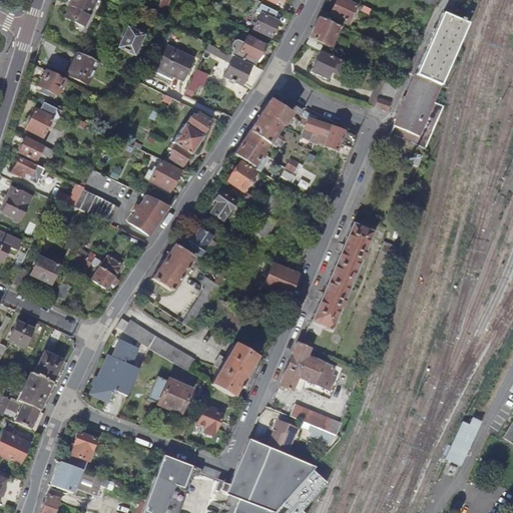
[(95,1),(94,0),(70,0),(71,0),(63,17),(83,27),(95,1)]
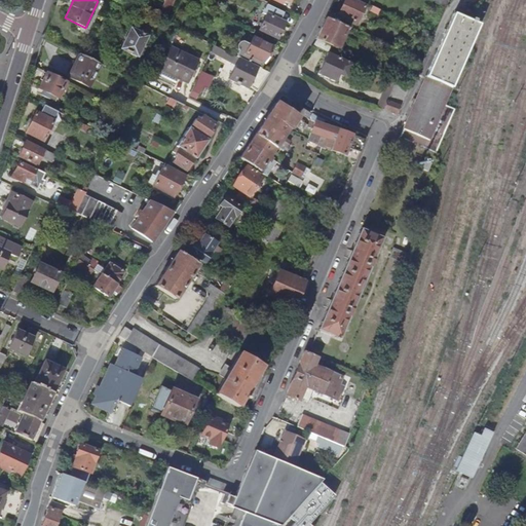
[(349,0),(342,0),(336,13),(354,23),(363,6),(349,0)]
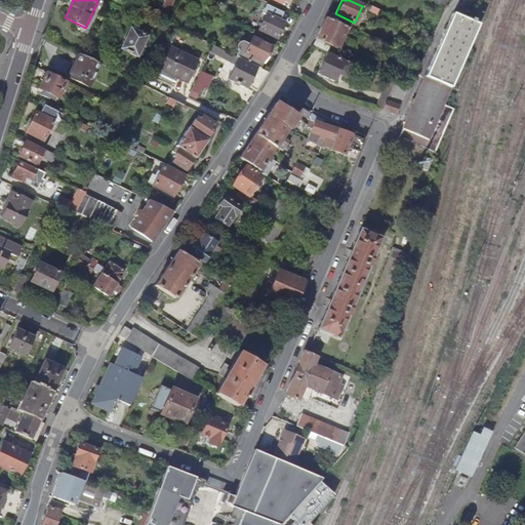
[(442,7),(434,4),(432,9),(440,12),(442,7)]
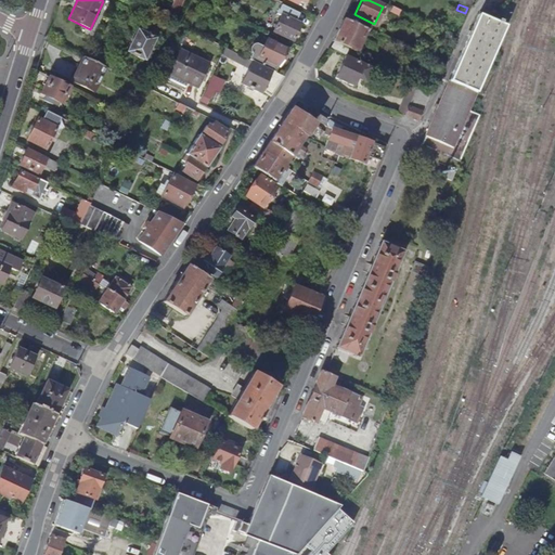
[(289,10),(276,35),(295,43),(304,27),(299,25),(304,16),(289,10)]
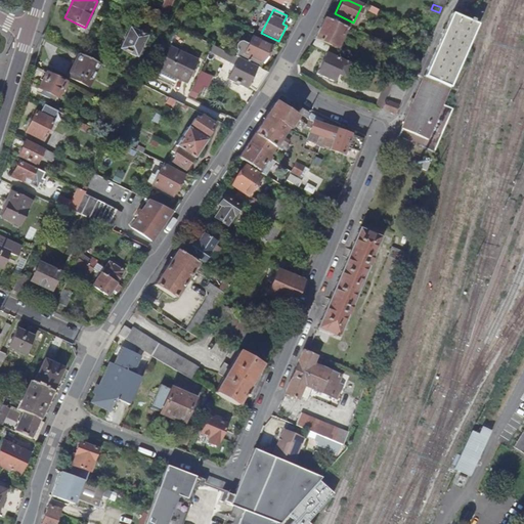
[(462,58),(477,24),(473,22),(451,12),(424,76),(449,87),(462,58)]
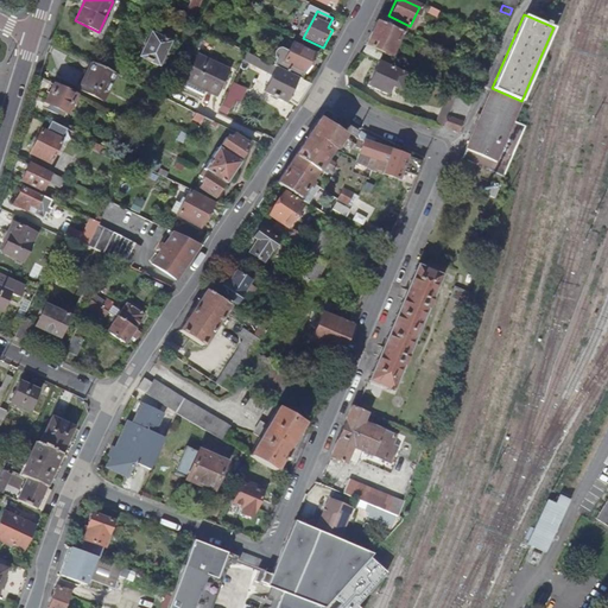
[(169,40),(176,25),(158,16),(139,55),(159,65),(171,42),(169,40)]
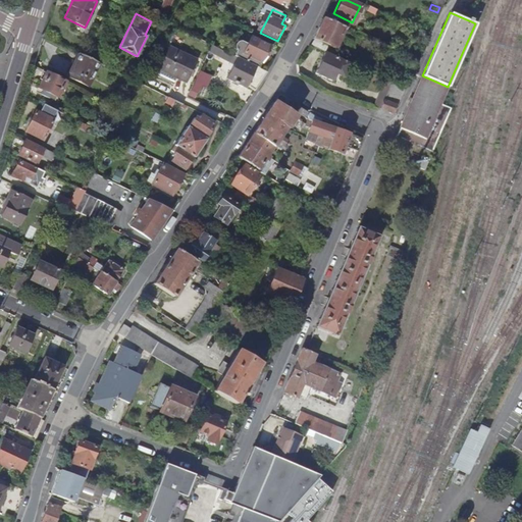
[(323,17),(310,44),(326,52),(329,45),(335,48),(346,29),(323,17)]
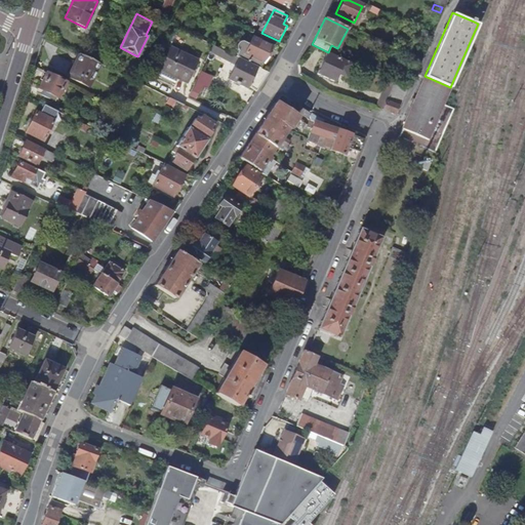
[(234,55),(258,68),(261,63),(270,46),(251,37),(248,44),(241,41),(240,41),(239,41),(237,41),(236,42),(235,43),(235,44),(235,45),(235,47),(236,49),(236,50),(237,50),(234,55)]
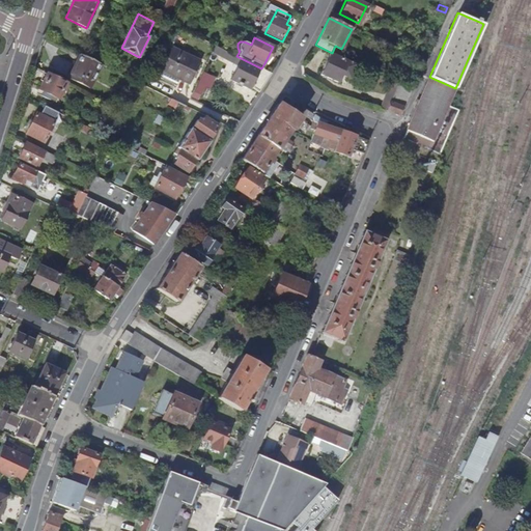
[(215,46),(212,52),(222,56),(225,51),(215,46)]
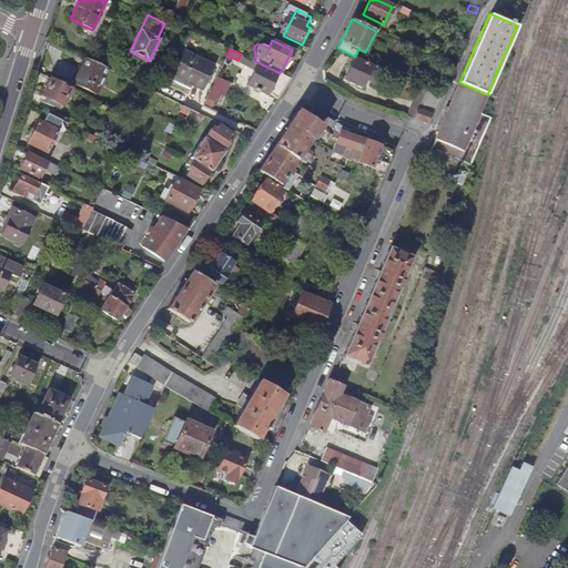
[(175,75),(203,89),(214,64),(186,51),(175,75)]
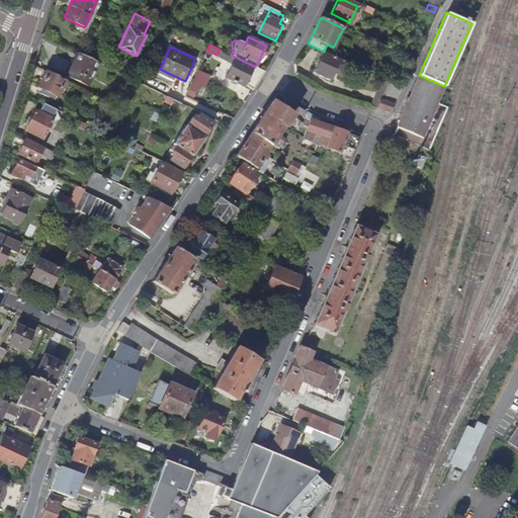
[(313,64),(318,52),(309,48),(301,66),(312,70),(314,65),(313,64)]
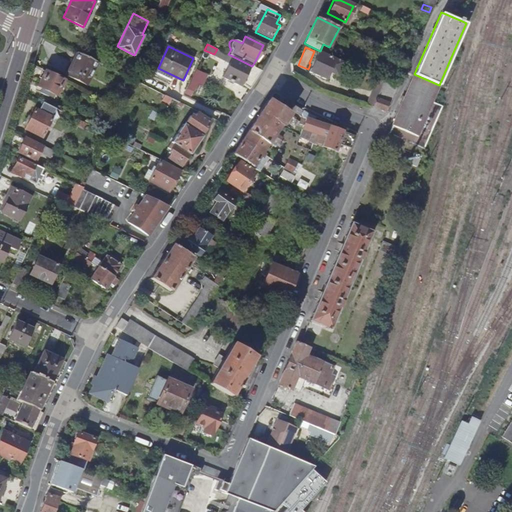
[(247,88),(258,69),(252,66),(228,54),(217,49),(214,54),(230,62),(222,78),(243,89),(244,87),(247,88)]
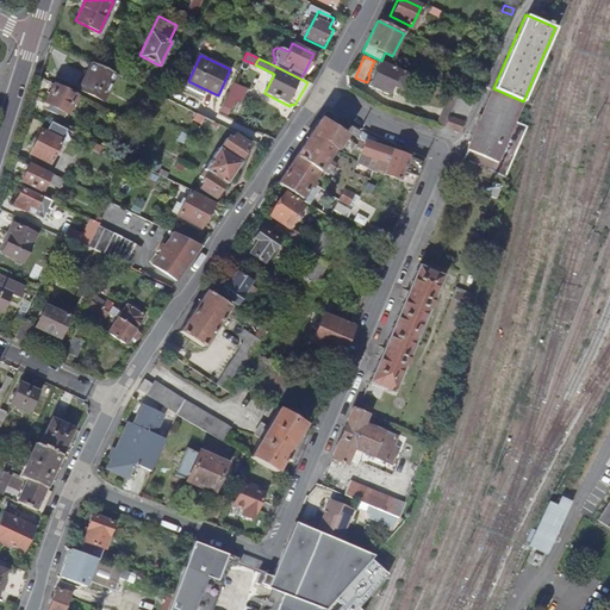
[(378,62),(366,87),(385,97),(390,87),(398,91),(405,75),(378,62)]
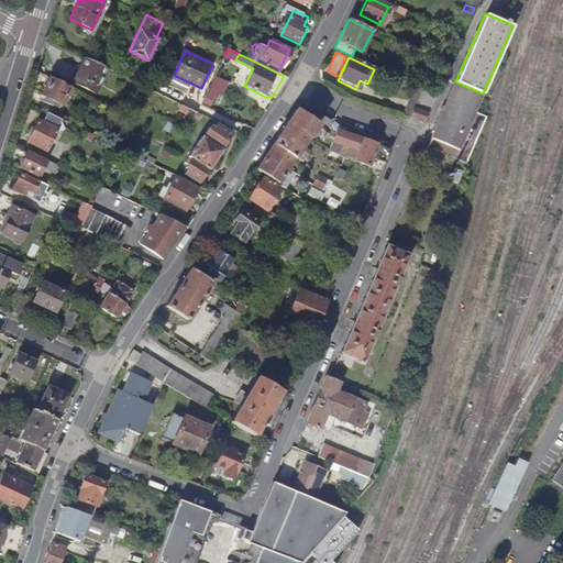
[(108,69),(96,64),(85,58),(73,83),(96,94),(108,69)]
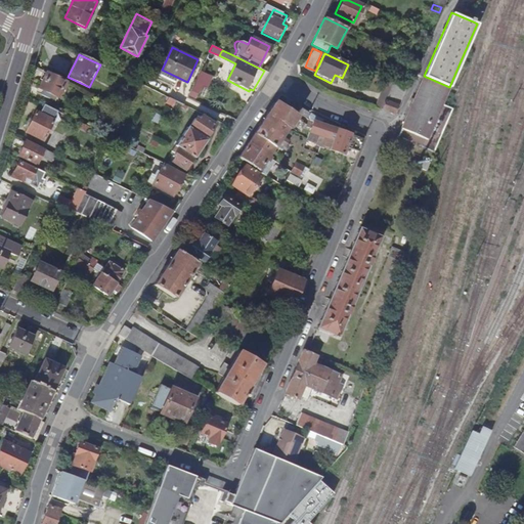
[(64,82),(45,73),(37,88),(44,92),(42,96),(48,99),(50,95),(56,98),(64,82)]
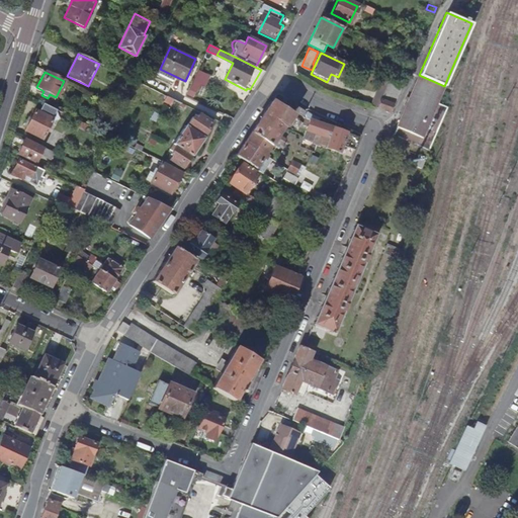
[(197,75),(189,90),(196,94),(201,84),(205,86),(208,80),(197,75)]
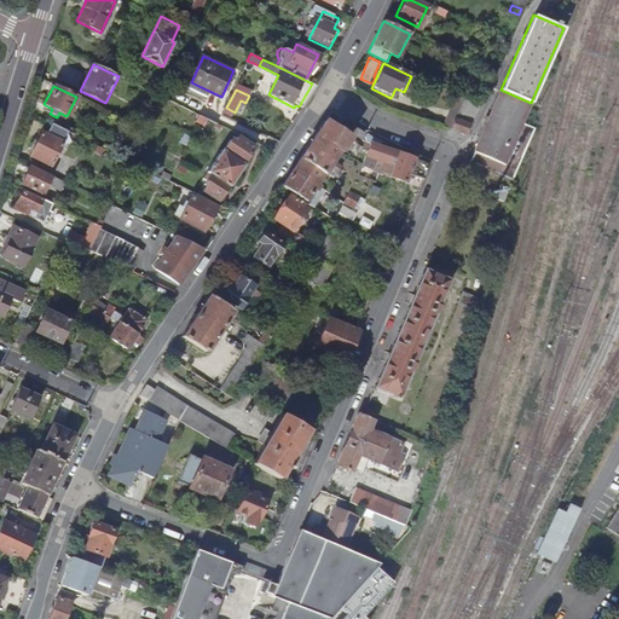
[(531,103),(501,90),(474,151),(505,165),(522,123),(531,103)]
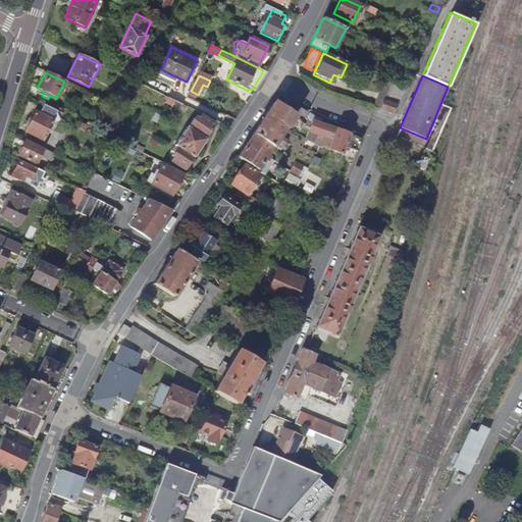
[(373,105),(378,107),(381,99),(396,104),(395,106),(397,107),(405,88),(383,79),(373,105)]
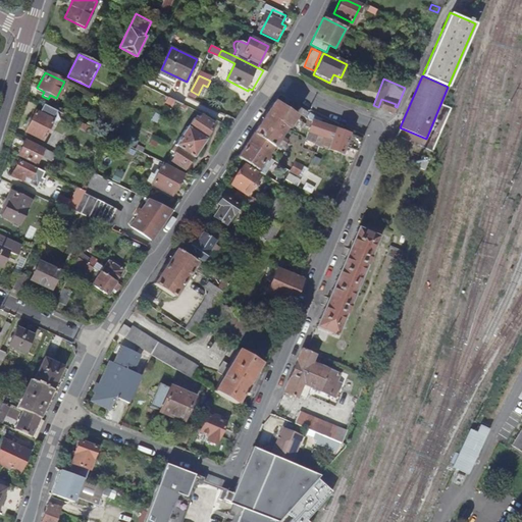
[(176,100),(168,97),(166,102),(174,106),(176,100)]
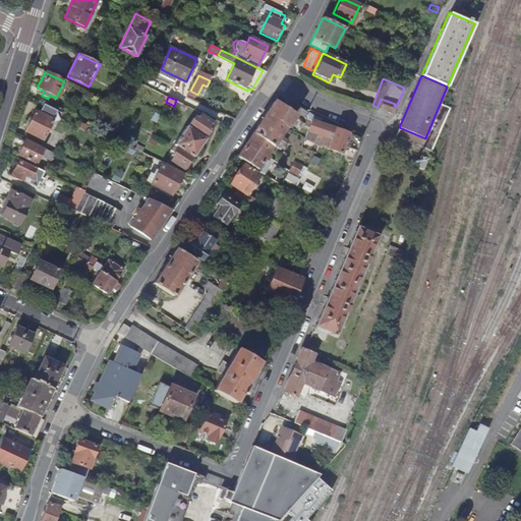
[(381,99),(378,107),(392,112),(394,106),(395,104),(381,99)]
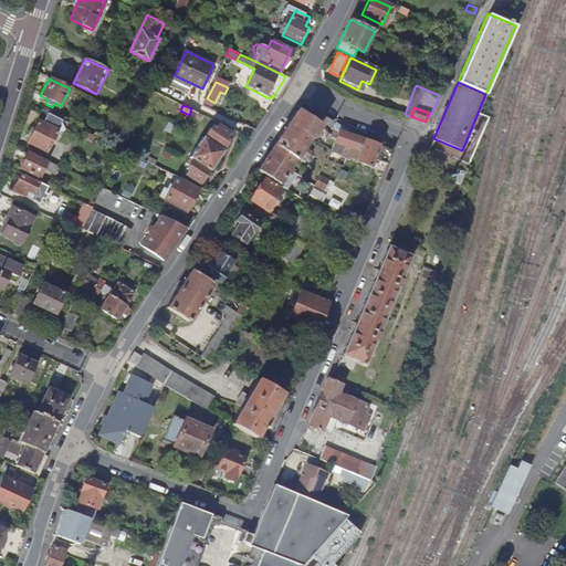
[(271,145),(265,155),(287,170),(299,154),(306,158),(310,154),(302,148),(307,139),(310,140),(315,132),(317,127),(318,126),(292,109),(270,144),(271,145)]
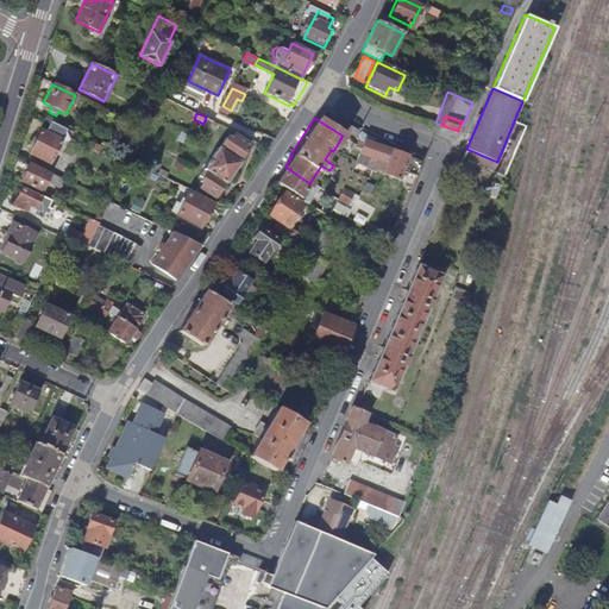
[(497,162),(466,149),(462,159),(503,177),(526,126),(514,121),(497,162)]
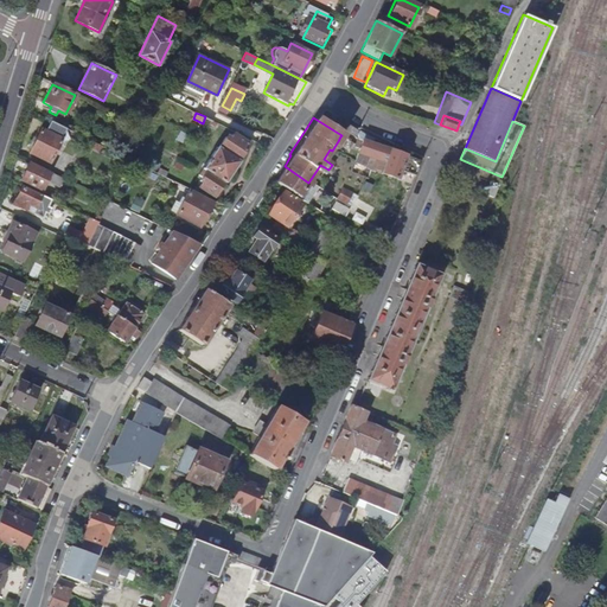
[(357,134),(358,131),(349,125),(344,132),(355,138),(357,134)]
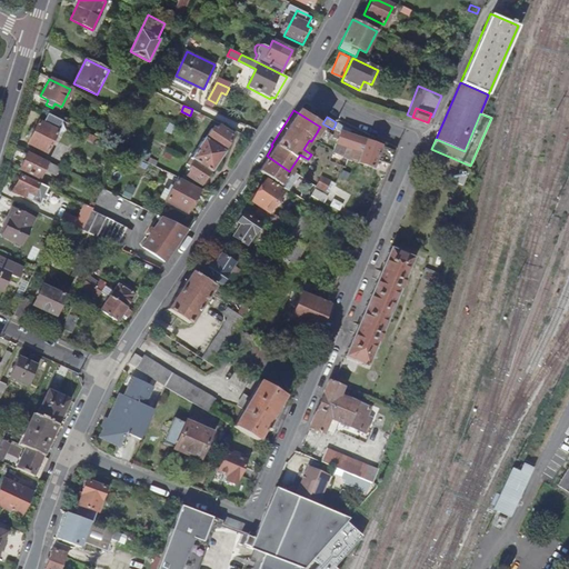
[(47,152),(58,130),(39,121),(28,143),(47,152)]
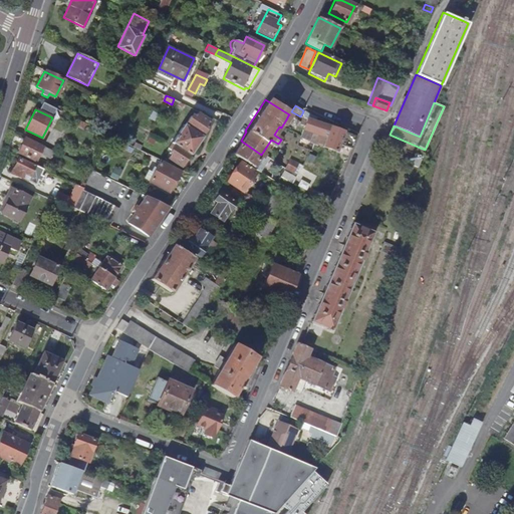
[(310,114),(303,110),(302,113),(302,117),(307,119),(304,125),(300,137),(309,140),(311,133),(327,138),(323,148),(336,152),(338,145),(350,149),(355,137),(315,122),(316,116),(310,114)]
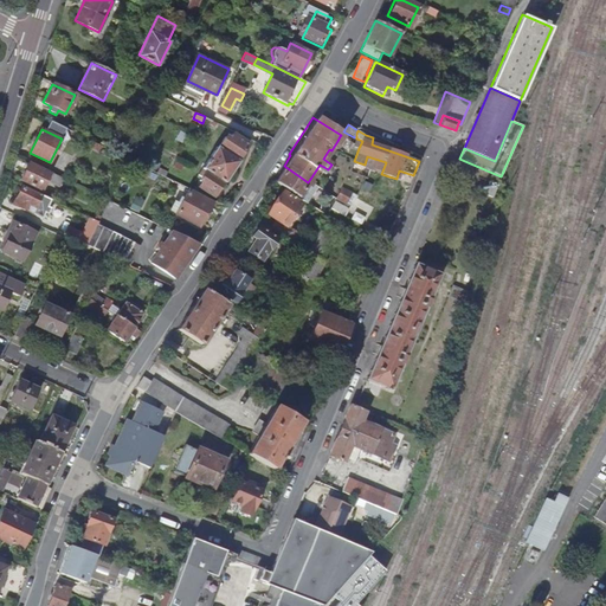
[(244,148),(246,143),(234,136),(232,140),(229,137),(221,148),(219,147),(206,167),(207,168),(199,181),(202,185),(200,186),(216,197),(226,182),(229,184),(243,163),(240,161),(247,152),(244,148)]
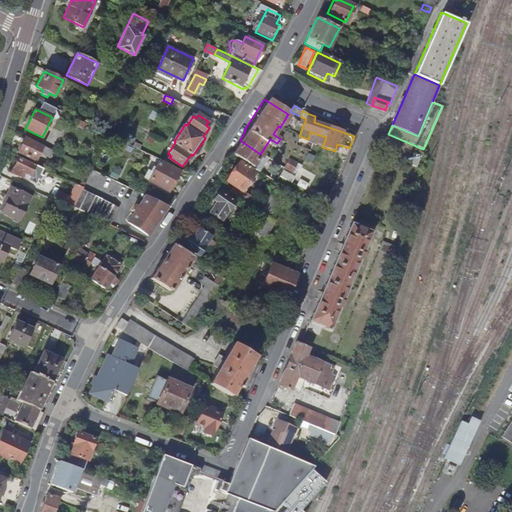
[(297,120),(287,115),(285,119),(295,124),(297,120)]
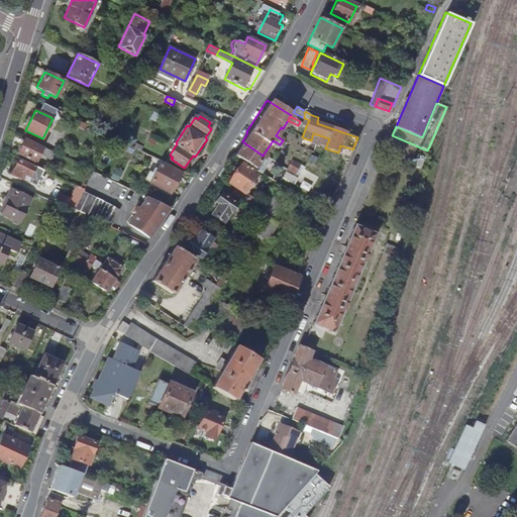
[(316,144),(325,148),(329,138),(313,133),(311,140),(310,142),(316,144)]
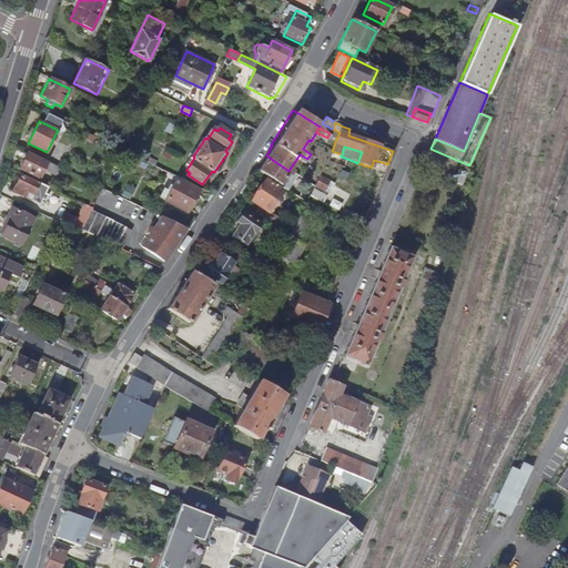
[(332,151),(330,161),(344,166),(347,159),(341,156),(342,154),(332,151)]
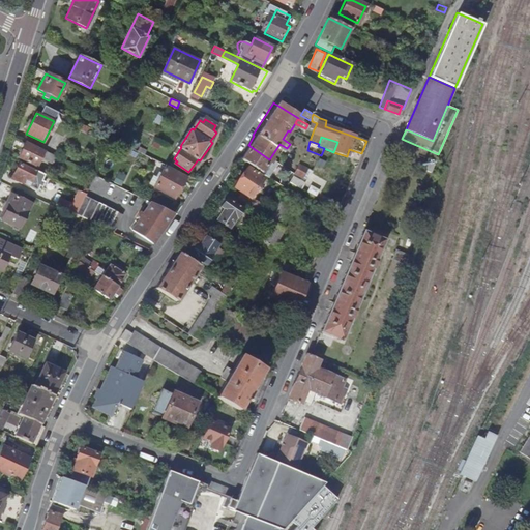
[(19,156),(37,166),(43,152),(25,144),(19,156)]
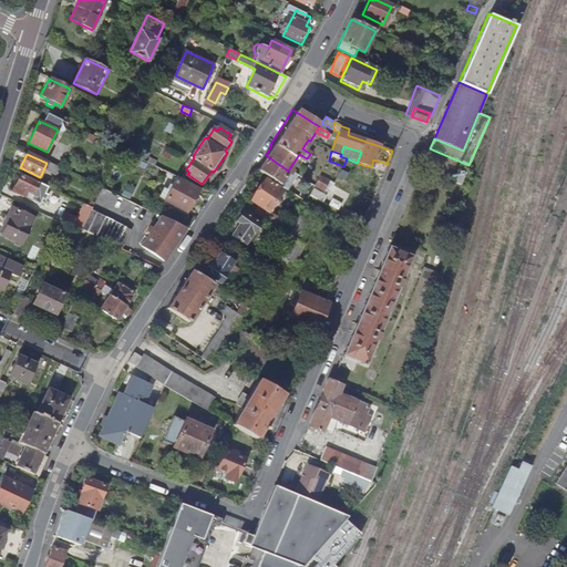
[(266,155),(256,171),(279,185),(288,171),(266,155)]
